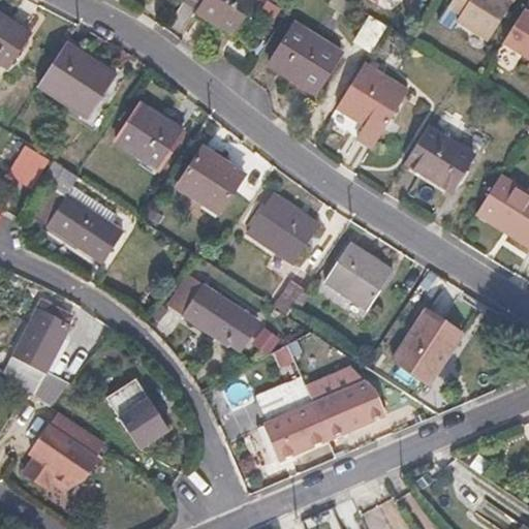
[(185,0),(198,8),(204,0),(185,0)]
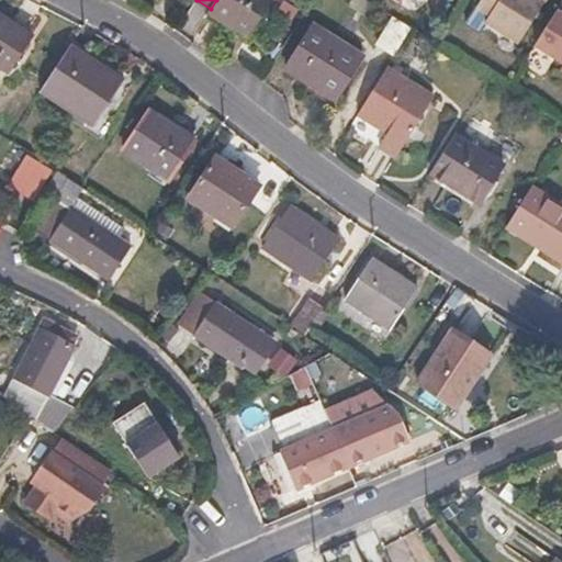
[(268,0),(216,0),(211,9),(210,12),(246,35),(268,0)]
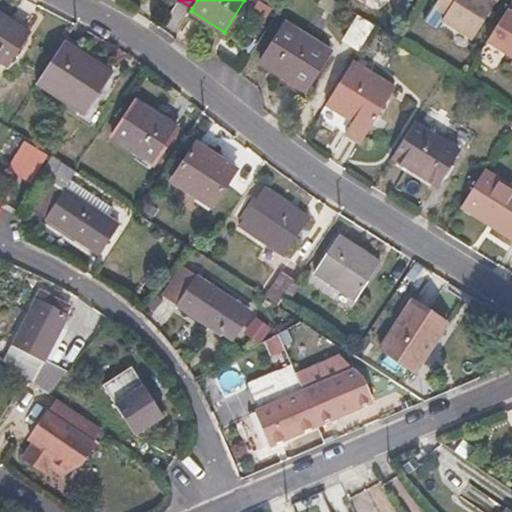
[(434,0),(431,5),(444,13),(441,19),(470,36),(492,0),(434,0)]
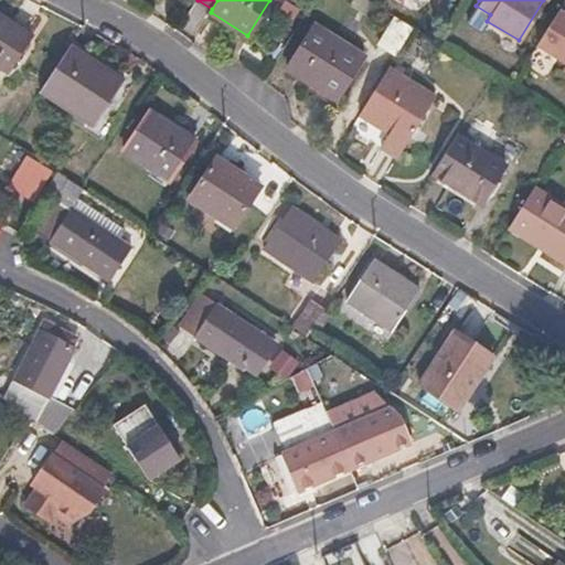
[(564,0),(535,46),(564,64),(564,0)]
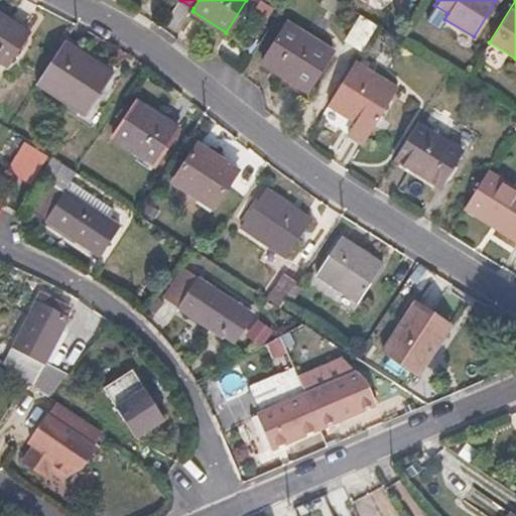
[(31,32),(0,12),(0,59),(9,67),(31,32)]
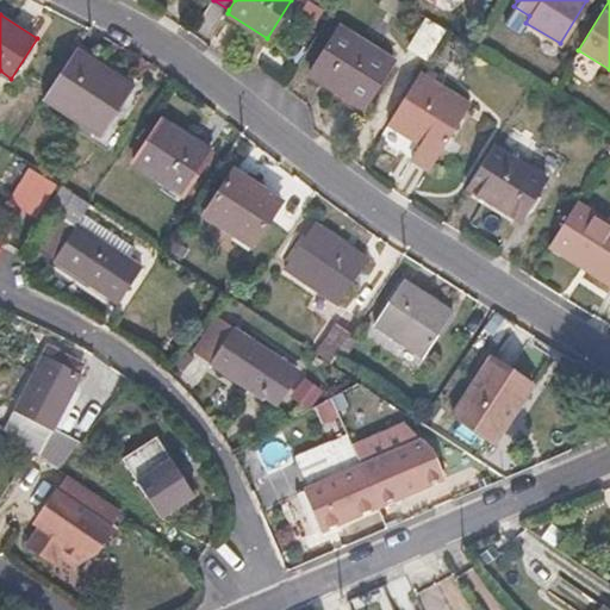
[(393,60),(340,25),(310,73),(363,107),(393,60)]
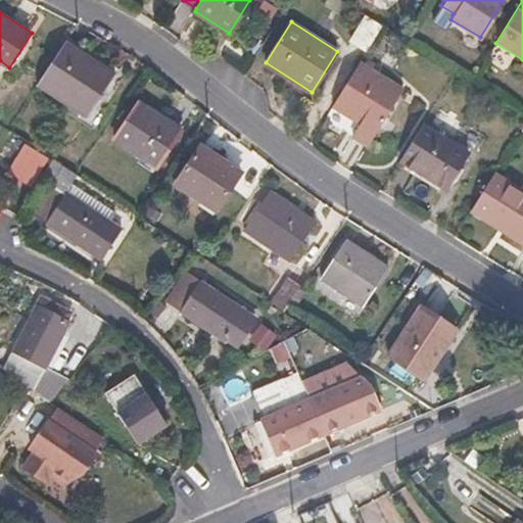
[(117,76),(66,42),(38,86),(89,119),(117,76)]
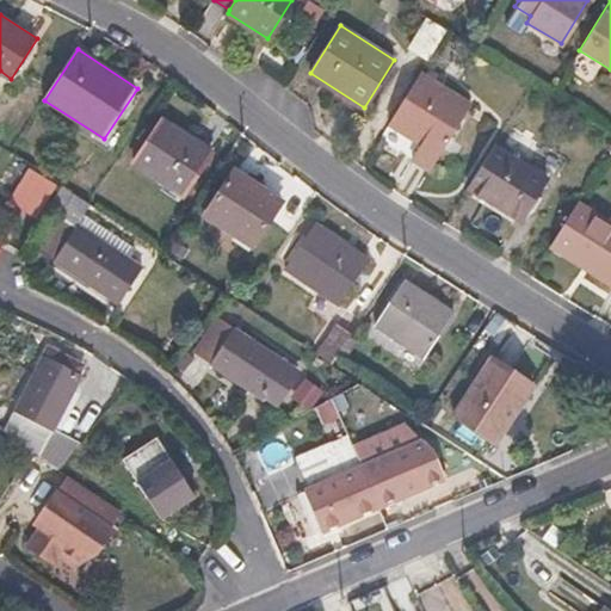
[(470,104),(420,72),(388,121),(421,142),(412,156),(430,168),(470,104)]
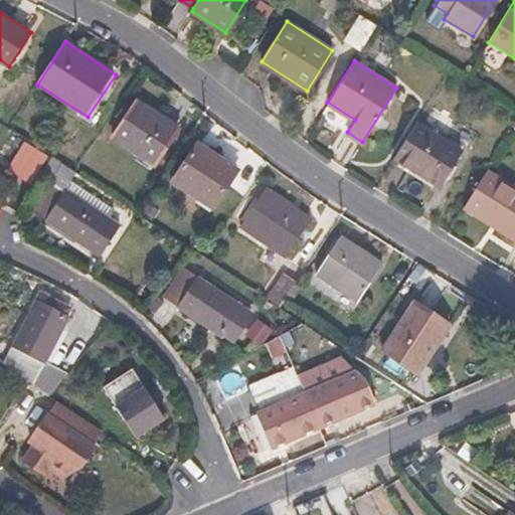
[(139,102),(115,139),(157,166),(178,134),(157,120),(160,116),(139,102)]
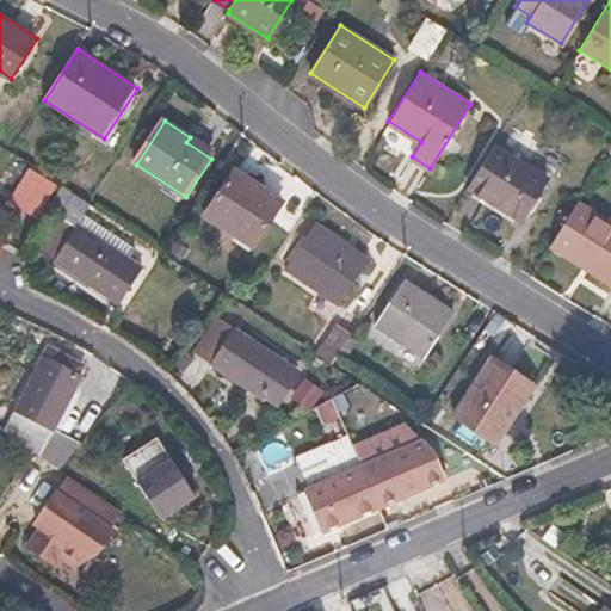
[(190,137),(186,142),(211,159),(215,154),(190,137)]
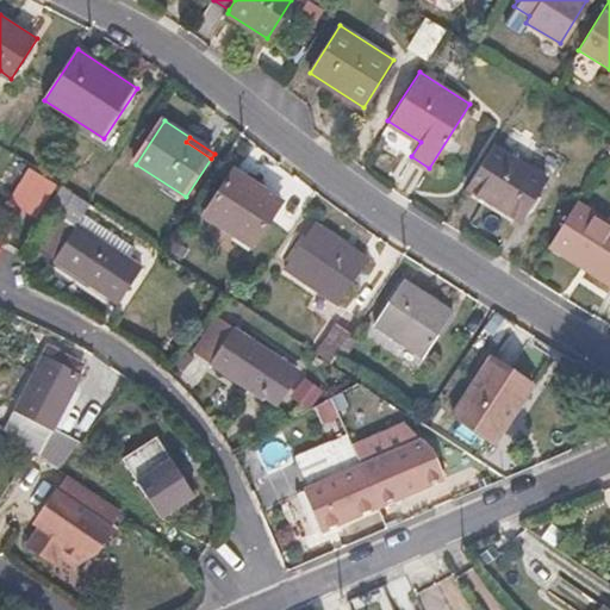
[(546,178),(492,144),(466,185),(520,218),(546,178)]
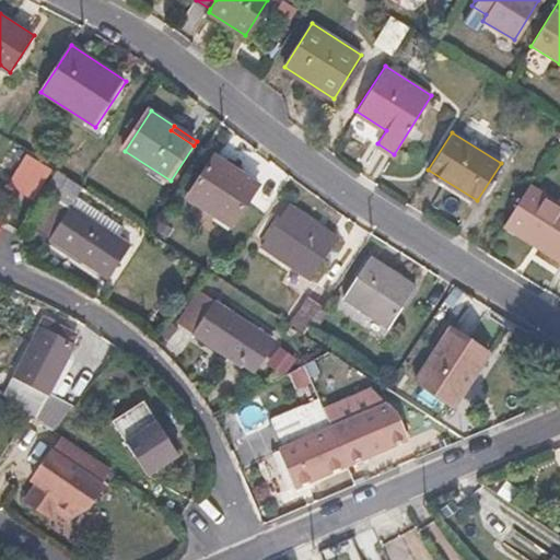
[(51,170),(35,159),(15,188),(32,199),(51,170)]
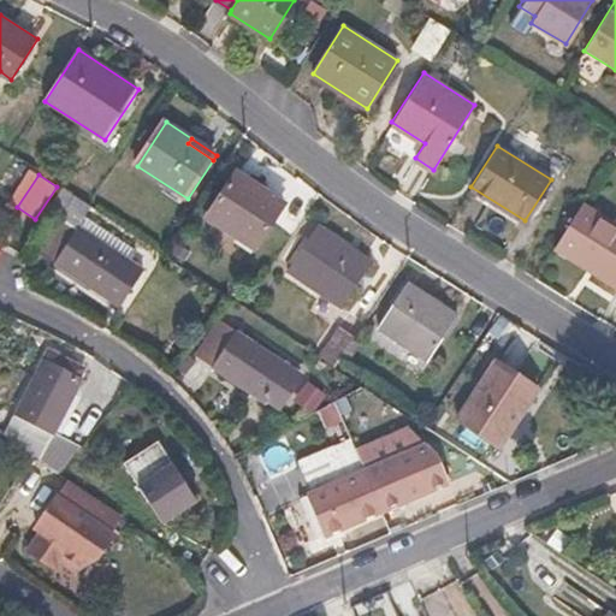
[(285,206),(237,175),(208,220),(256,250),(285,206)]
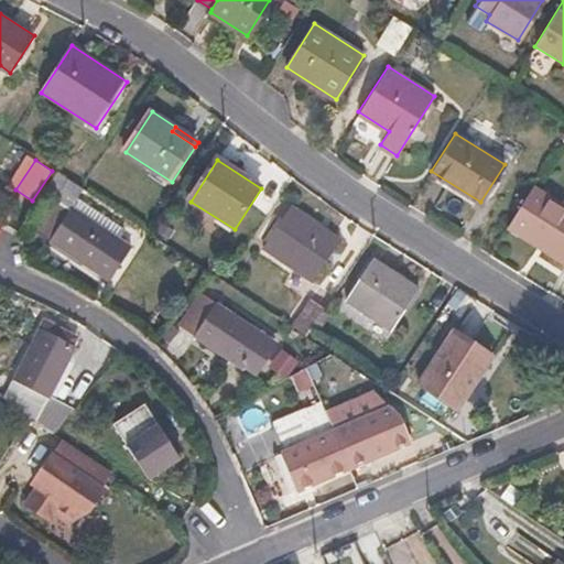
[(52,199),(32,230),(102,277),(114,260),(121,266),(132,248),(120,239),(127,229),(84,202),(77,212),(72,208),(85,187),(61,172),(45,195),(52,199)]
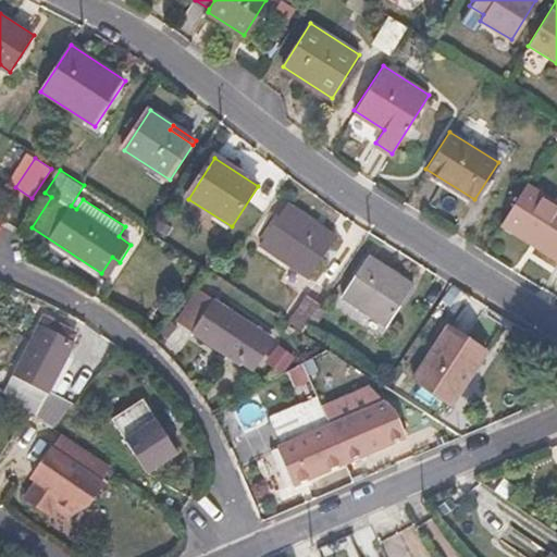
[(556,202),(527,184),(500,225),(524,242),(528,237),(537,244),(535,247),(556,261),(556,202)]
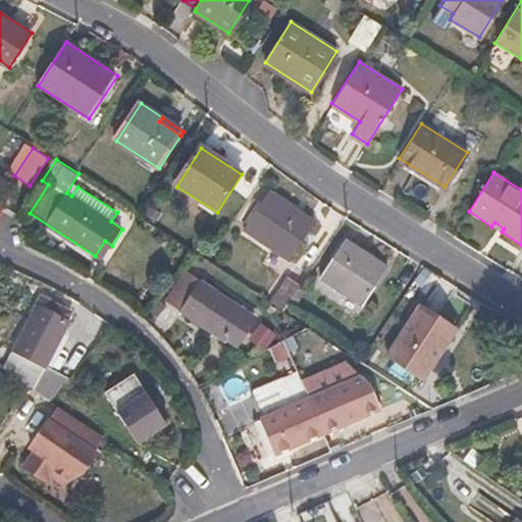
[(317,225),(270,193),(246,230),(294,261),(317,225)]
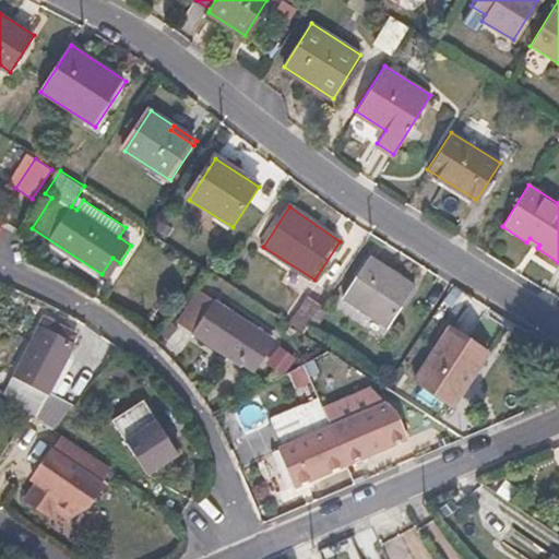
[(120,263),(113,258),(102,274),(110,278),(120,263)]
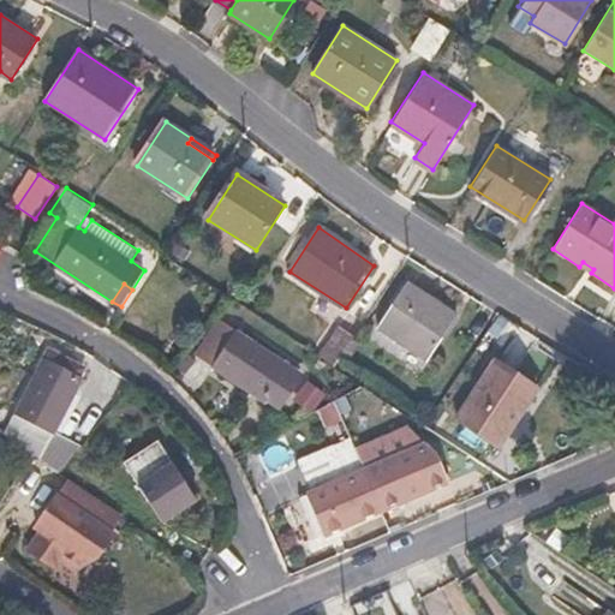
[(459,317),(410,286),(382,329),(430,362),(459,317)]
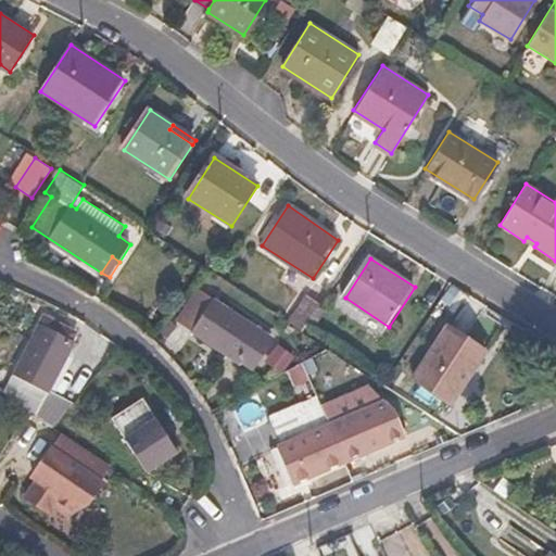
[(256,326),(207,295),(187,329),(236,358),(256,326)]
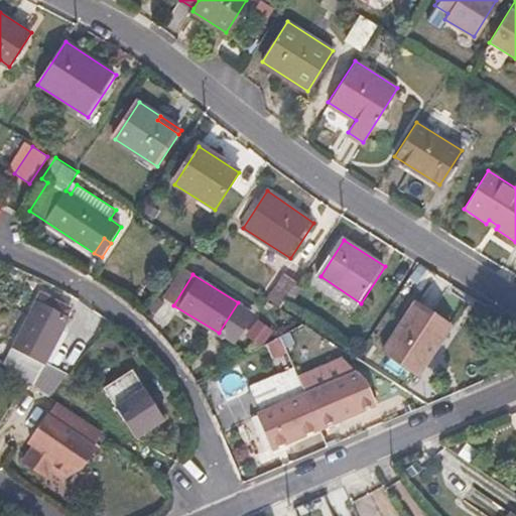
[(301,283),(287,274),(271,299),(285,308),(301,283)]
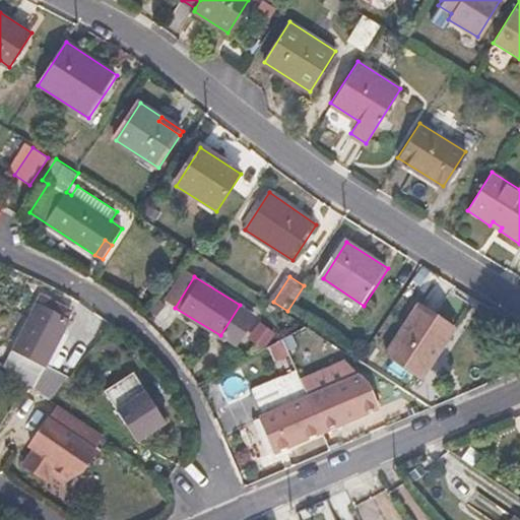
[(70,316),(43,297),(8,347),(37,367),(33,372),(4,352),(0,359),(0,366),(25,383),(50,399),(71,364),(51,349),(69,323),(66,321),(70,316)]
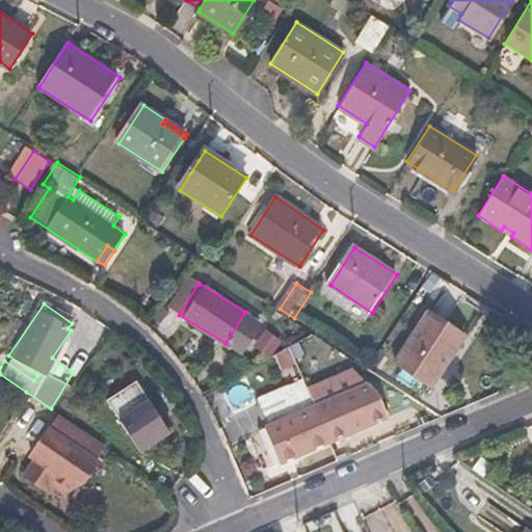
[(467,336),(432,312),(398,361),(432,384),(467,336)]
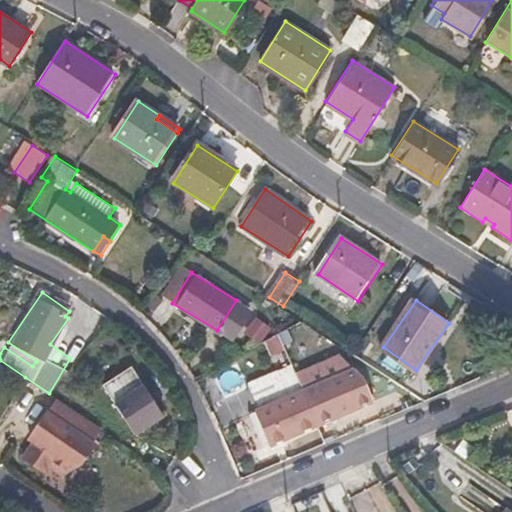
[(243,335),(260,345),(271,328),(254,318),(243,335)]
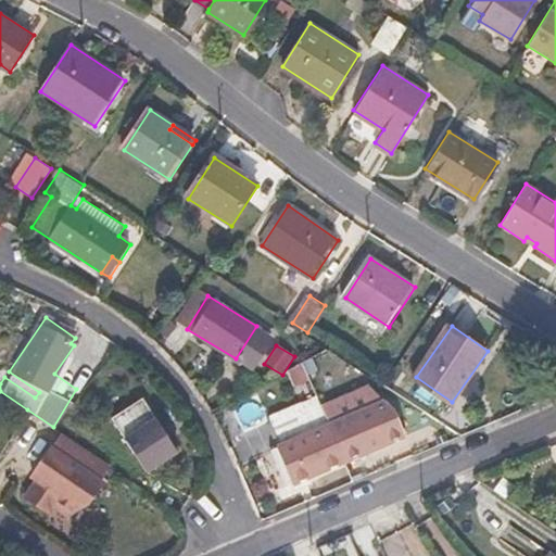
[(144,395),(112,415),(147,470),(178,450),(144,395)]
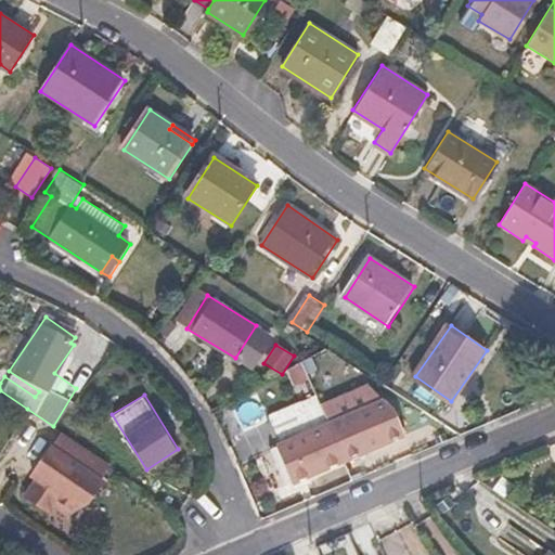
[(326,416),(317,396),(266,416),(275,438),(326,416)]
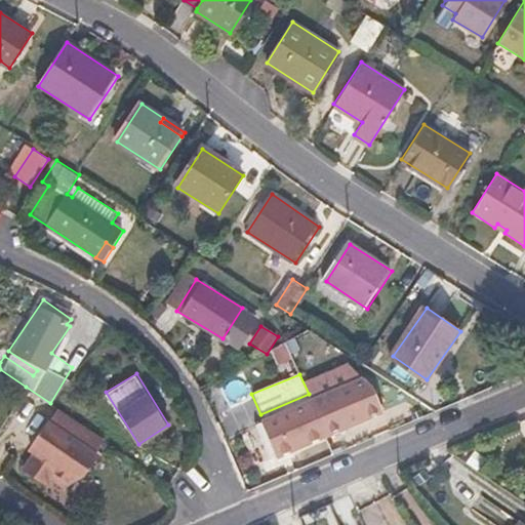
[(353,384),(312,401),(324,430),(326,434),(415,397),(401,388),(361,404),(353,384)]
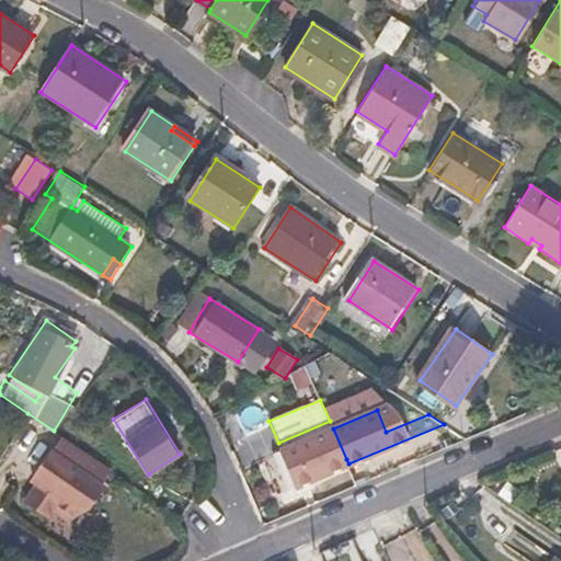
[(333,428),(274,454),(285,480),(290,477),(292,481),(346,459),(333,428)]
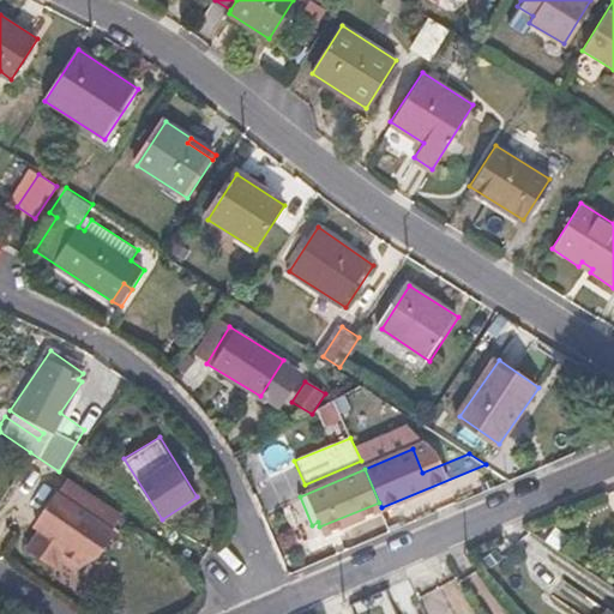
[(55,493),(54,493),(38,516),(32,524),(38,529),(25,547),(52,565),(58,557),(73,567),(96,554),(112,530),(108,529),(119,512),(67,476),(55,493)]
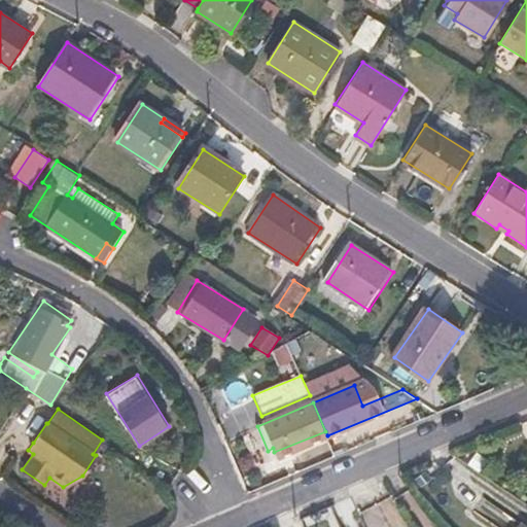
[(250,432),(250,421),(225,422),(225,433),(250,432)]
